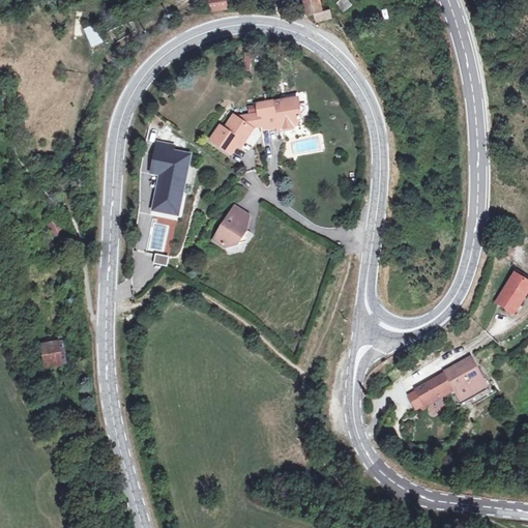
[(203,0),(205,11),(226,8),(224,0),(203,0)]
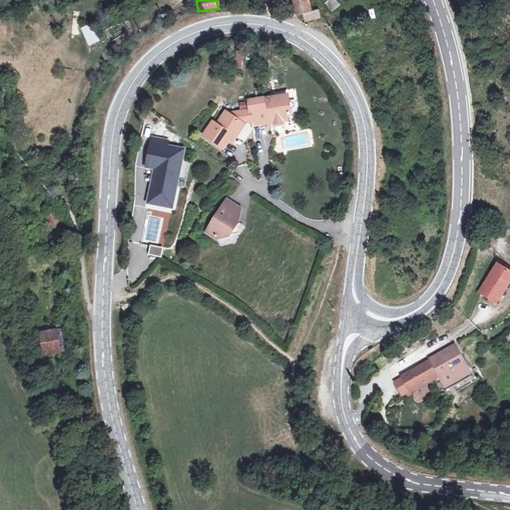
[(311,6),(310,0),(293,0),(295,9),(303,7),(305,15),(319,13),(318,4),(311,6)]
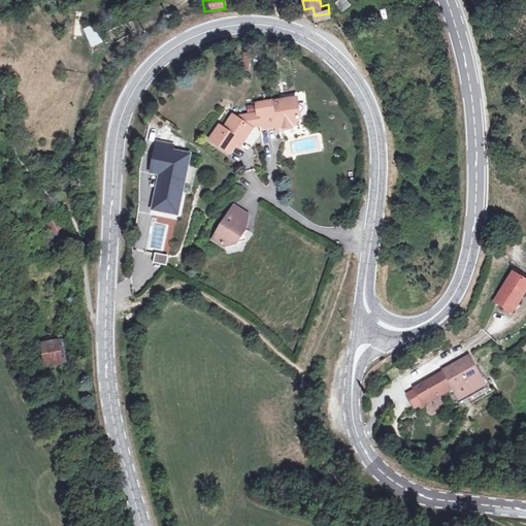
[(336,0),(340,9),(351,5),(348,0),(336,0)]
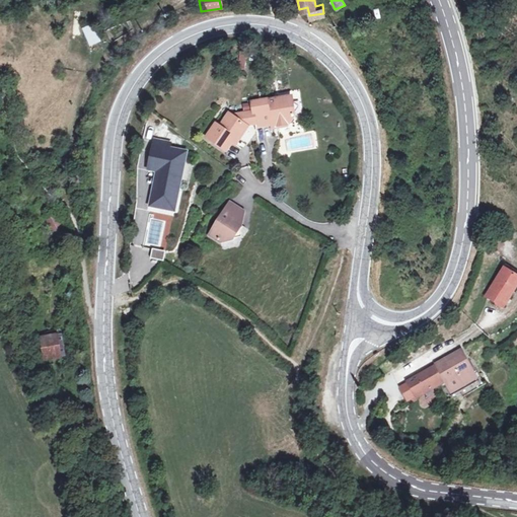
[(91,23),(81,27),(88,46),(99,42),(91,23)]
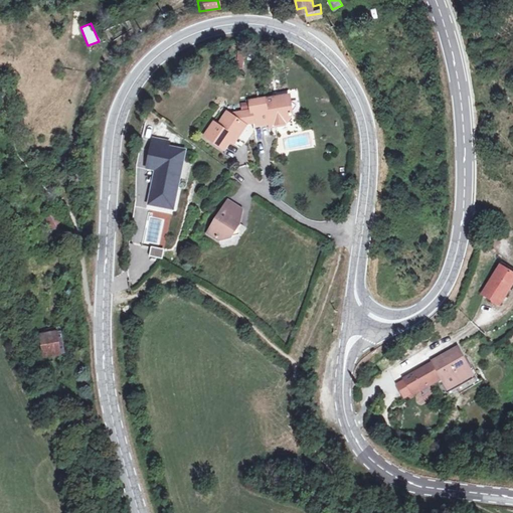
[(259,108),(260,113),(263,129),(282,127),(282,129),(292,129),(298,118),(296,103),(259,108)]
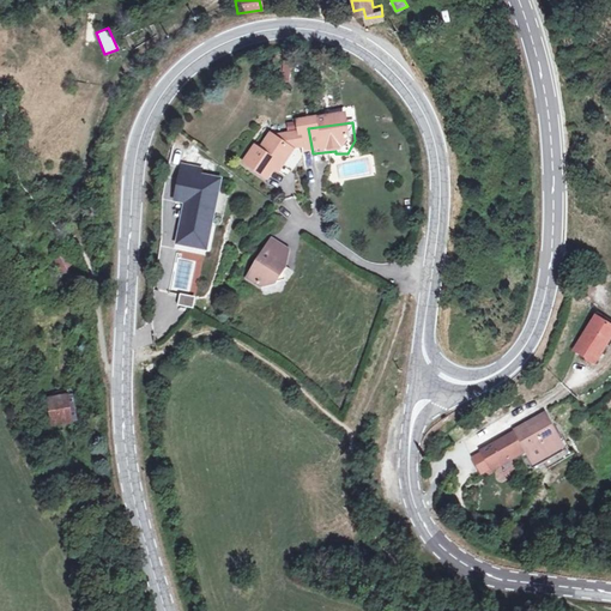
[(309,134),(282,138),(302,155),(313,153),(309,134)]
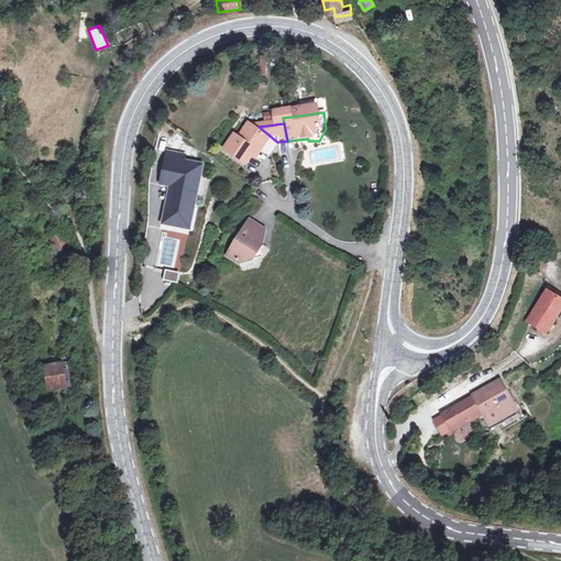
[(275,143),(277,142),(259,127),(253,134),(275,144),(275,143)]
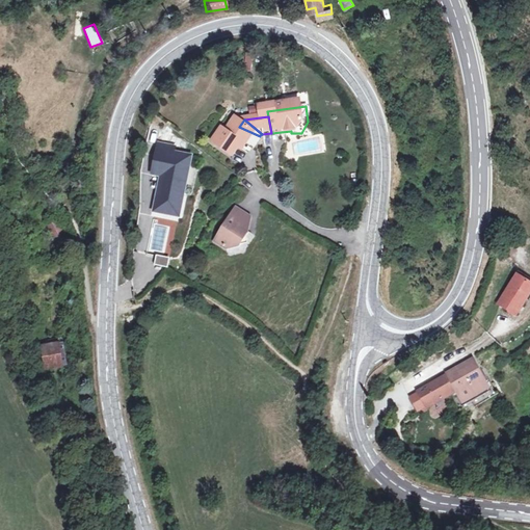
[(252,147),(260,136),(239,127),(234,133),(230,131),(220,143),(237,157),(247,144),(252,147)]
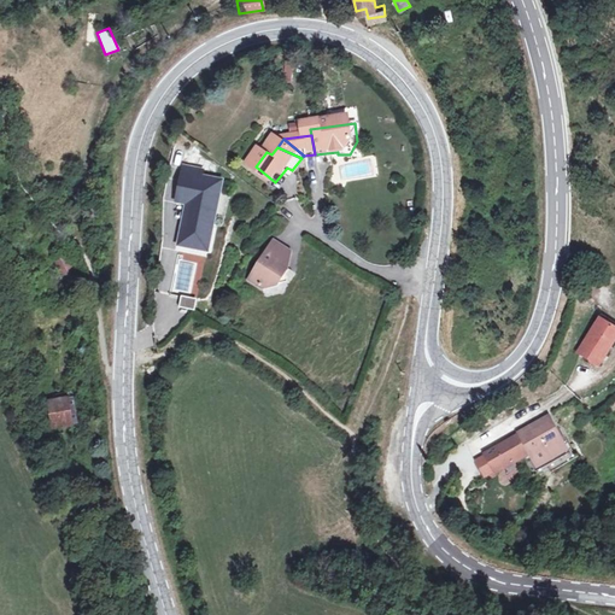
[(174,203),(182,204),(175,245),(210,251),(222,176),(200,173),(201,167),(180,163),(174,203)]
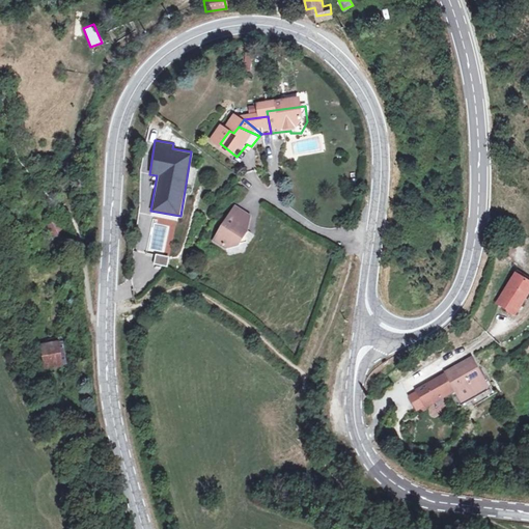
[(232,252),(244,250),(254,234),(251,232),(257,222),(243,211),(220,243),(232,252)]
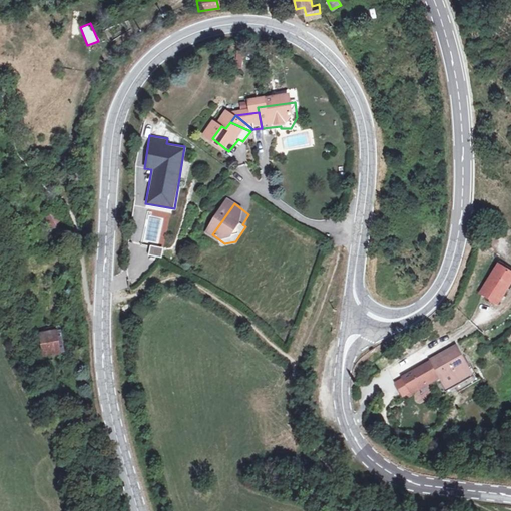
[(64,228),(53,208),(45,212),(56,233),(64,228)]
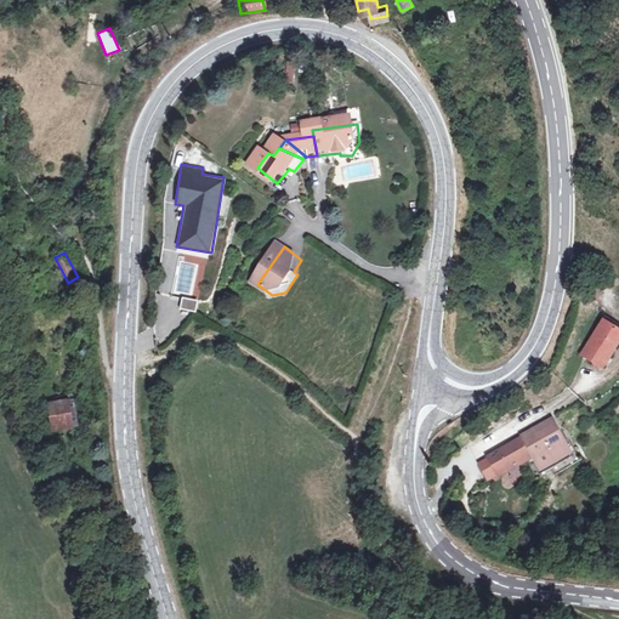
[(194,311),(197,299),(180,297),(179,308),(194,311)]
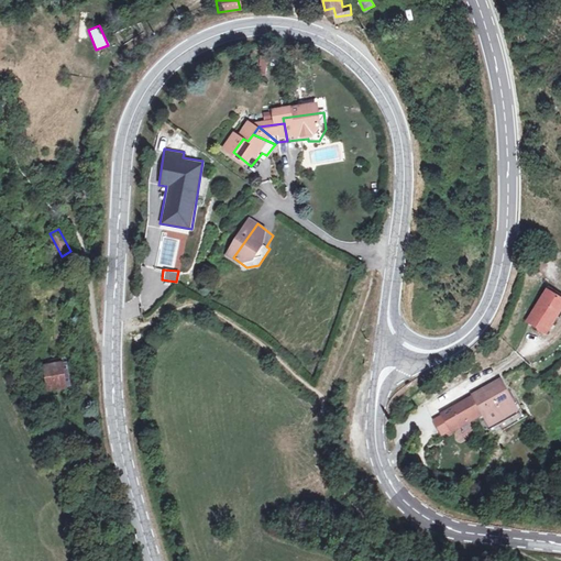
[(549,309),(554,301),(559,295),(545,286),(524,316),(541,329),(553,312),(549,309)]
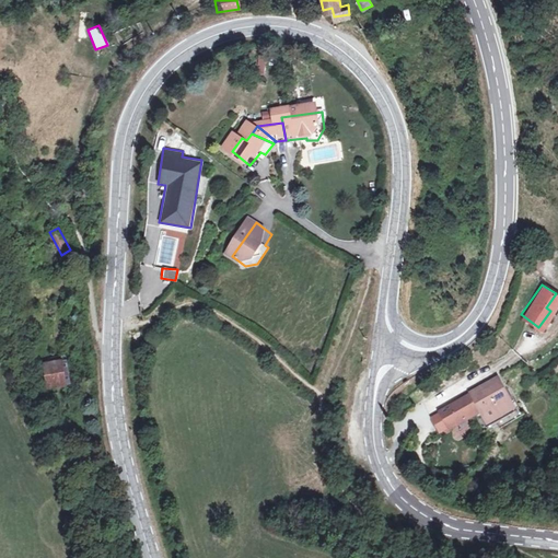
[(46,385),(69,383),(68,369),(60,370),(60,362),(45,363),(46,385)]
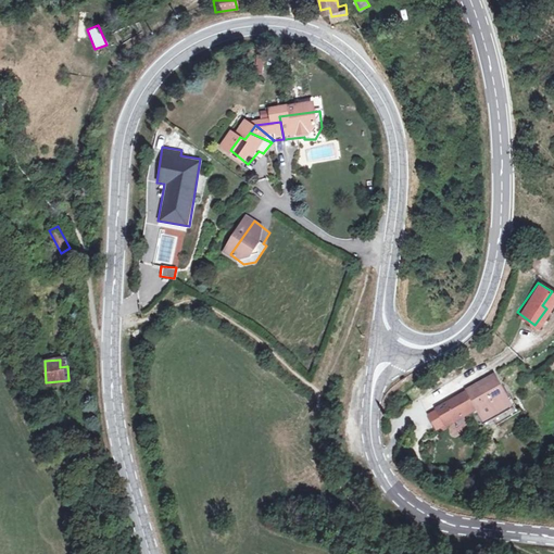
[(476,379),(436,402),(444,417),(476,400),(483,414),(511,398),(493,367),(480,376),(480,377),(483,381),(478,385),(476,379)]
